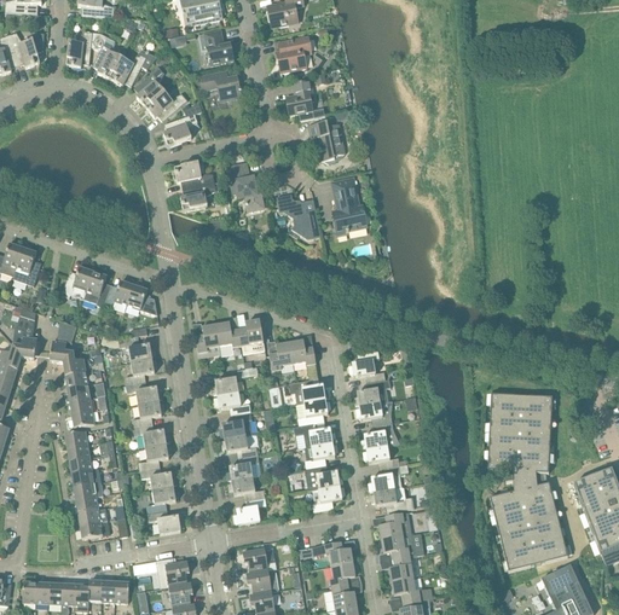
[(5,0),(5,12),(38,13),(38,4),(41,4),(41,0),(5,0)]
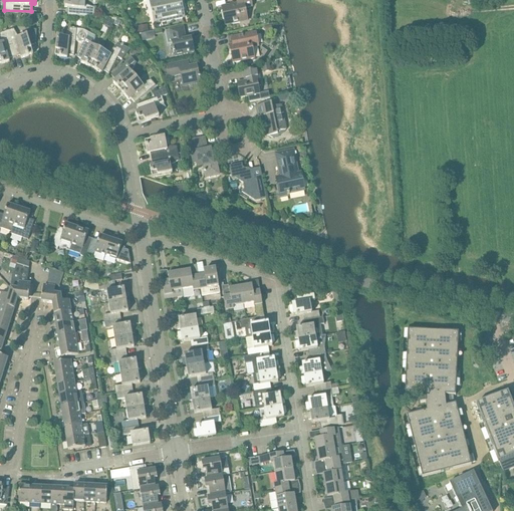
[(64,0),(64,5),(67,5),(67,13),(87,14),(94,14),(94,5),(85,2),(85,0),(64,0)]
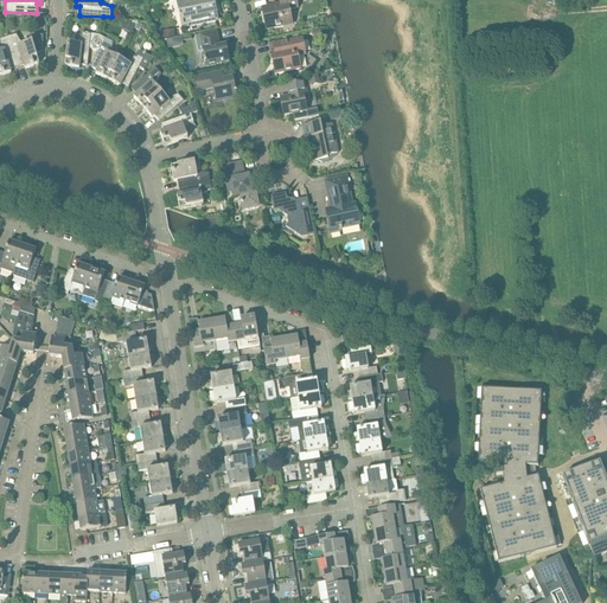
[(216,8),(218,7),(217,0),(196,0),(177,0),(183,25),(217,18),(216,8)]
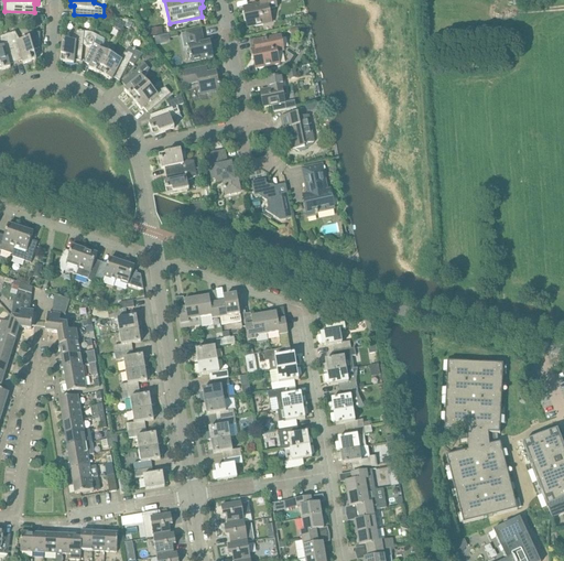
[(260,0),(260,1),(243,4),(247,25),(271,20),(269,7),(277,4),(275,0),(260,0)]
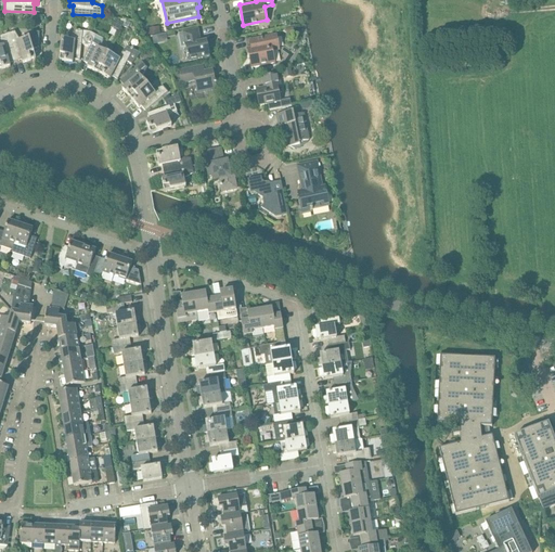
[(206,39),(201,40),(197,26),(179,30),(181,45),(186,43),(189,58),(209,54),(206,39)]
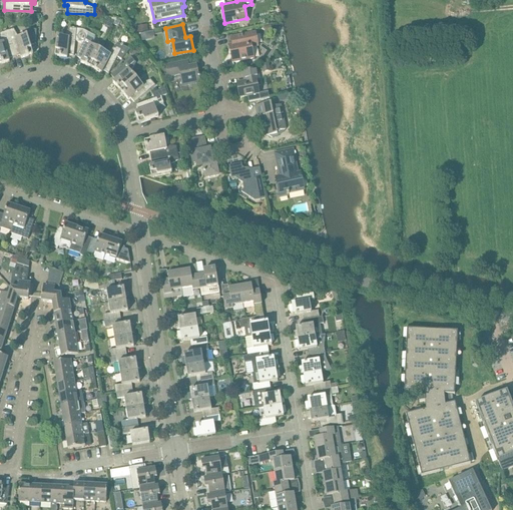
[(65,34),(57,34),(55,54),(67,55),(67,52),(74,53),(75,38),(79,39),(83,27),(69,25),(65,34)]
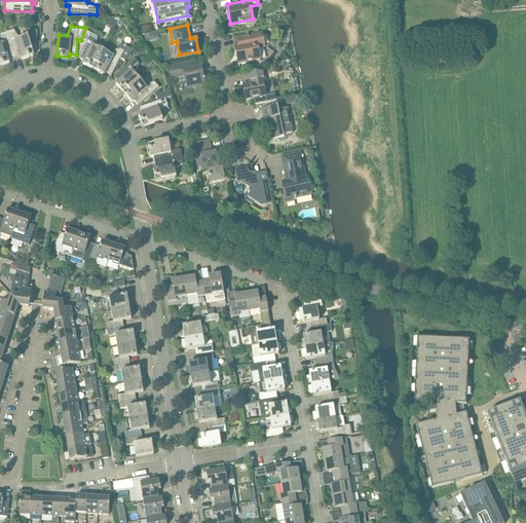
[(13,27),(7,29),(14,55),(21,53),(22,57),(30,54),(34,53),(33,51),(31,44),(37,43),(37,28),(29,28),(28,33),(20,36),(13,27)]
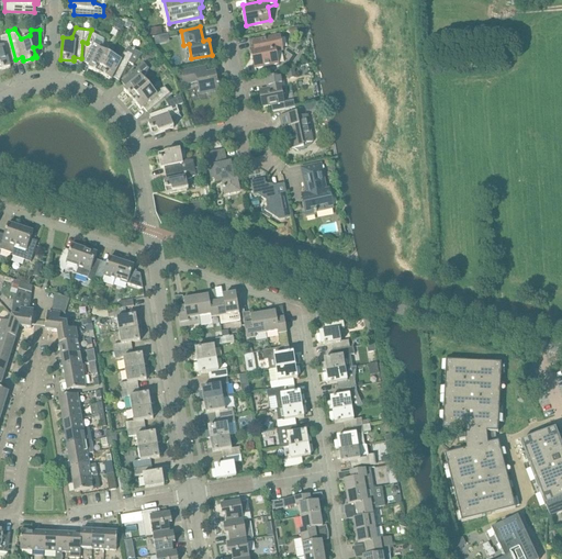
[(90,63),(88,65),(100,71),(101,70),(110,52),(102,47),(104,36),(91,30),(87,43),(91,45),(83,59),(90,63)]
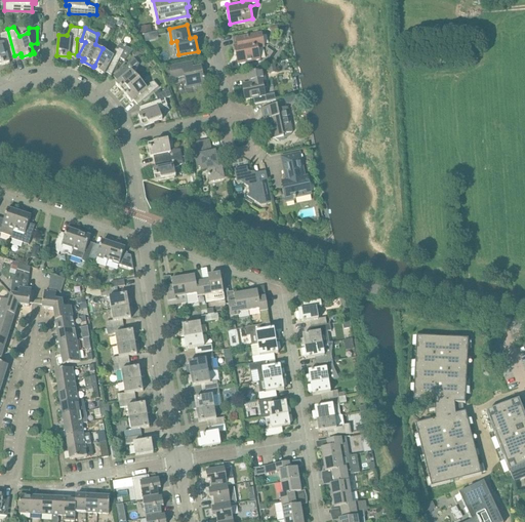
[(0,63),(2,63),(9,61),(8,57),(14,55),(7,29),(0,31),(0,34),(0,41),(0,63)]
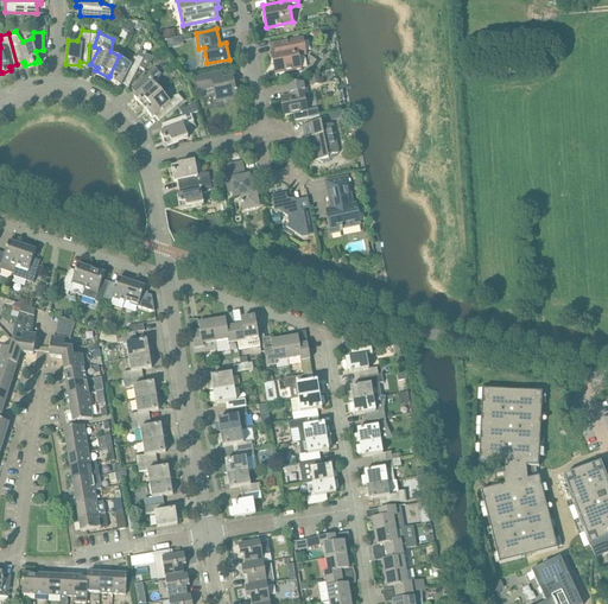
[(303,36),(273,42),(276,50),(271,50),(276,71),(301,67),(298,53),(305,52),(303,36)]
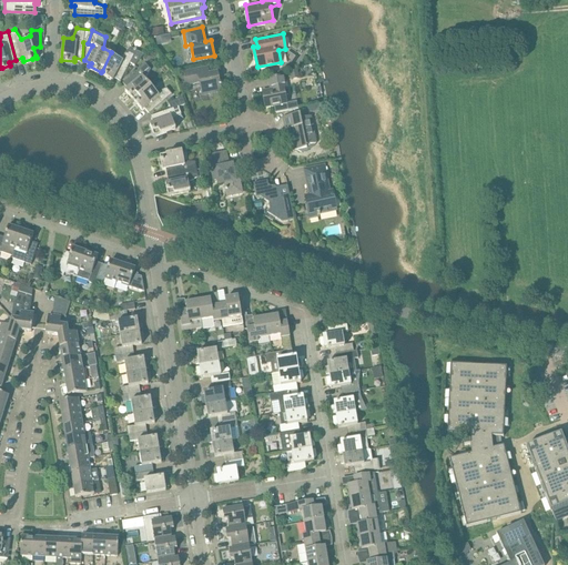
[(102,71),(101,72),(112,78),(114,76),(121,79),(130,61),(134,64),(143,53),(130,46),(120,57),(111,52),(102,71)]
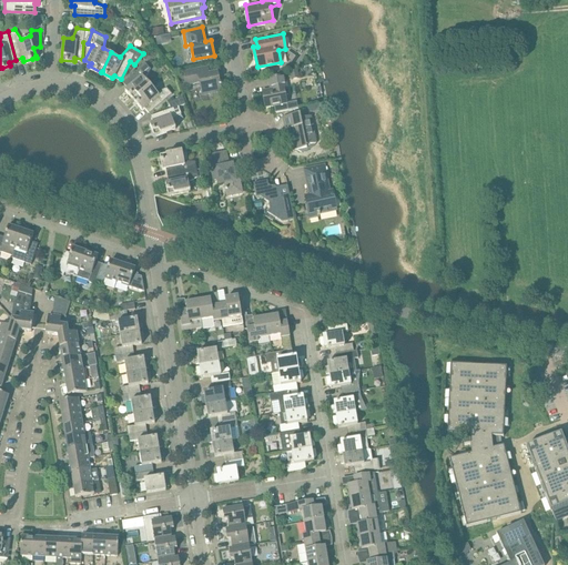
[(125,88),(131,94),(133,98),(151,83),(144,77),(151,67),(145,61),(122,80),(128,86),(125,88)]
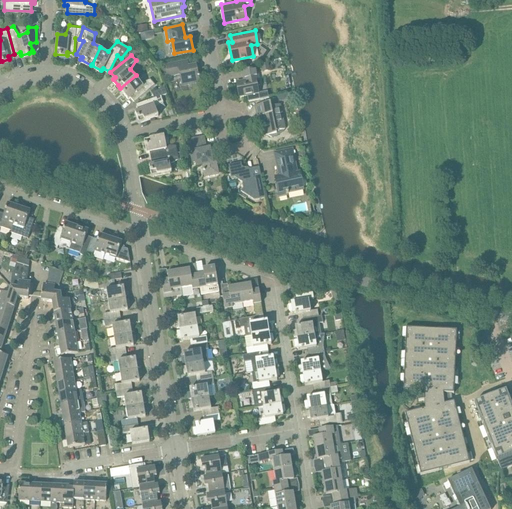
[(187,58),(166,63),(168,74),(180,71),(182,83),(199,80),(198,75),(199,74),(199,73),(198,73),(196,63),(188,64),(187,58)]
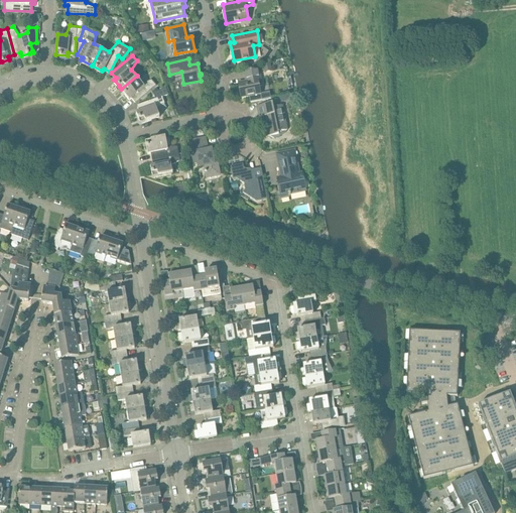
[(247,79),(238,81),(241,96),(249,94),(250,100),(262,98),(262,97),(261,97),(260,92),(261,92),(259,85),(262,84),(260,77),(258,67),(245,70),(247,79)]
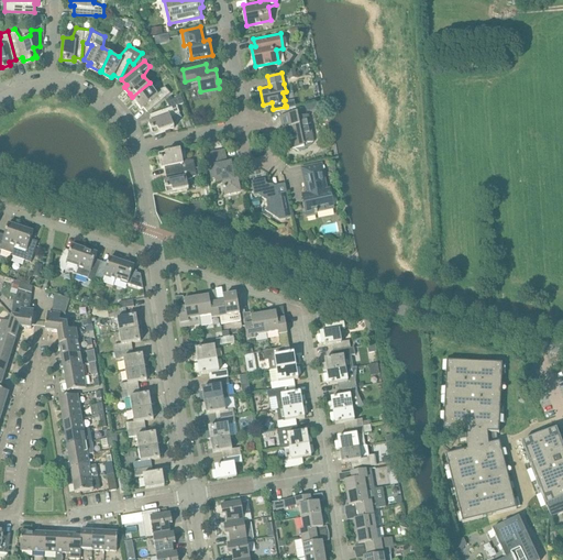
[(150,83),(132,97),(141,107),(143,105),(147,110),(170,91),(165,85),(155,89),(150,83)]
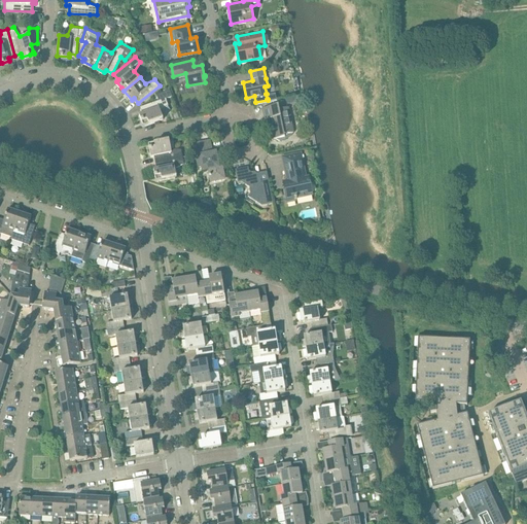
[(143,125),(144,124),(163,117),(160,109),(169,103),(166,97),(172,95),(169,86),(156,94),(159,99),(140,105),(142,111),(139,112),(143,125)]
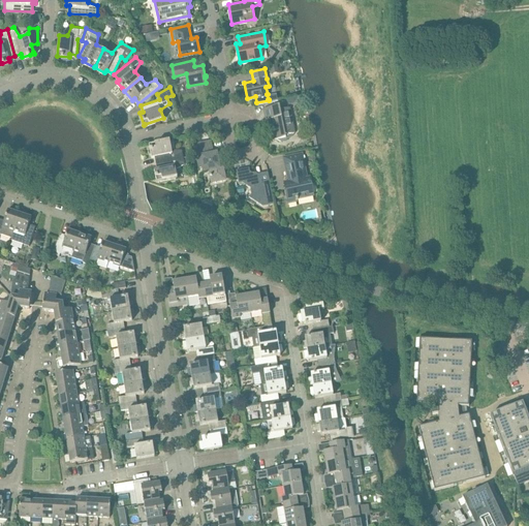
[(269,118),(270,121),(273,138),(277,137),(278,138),(280,138),(281,136),(286,135),(285,133),(294,131),(289,105),(280,107),(279,103),(263,106),(266,118),(269,118)]
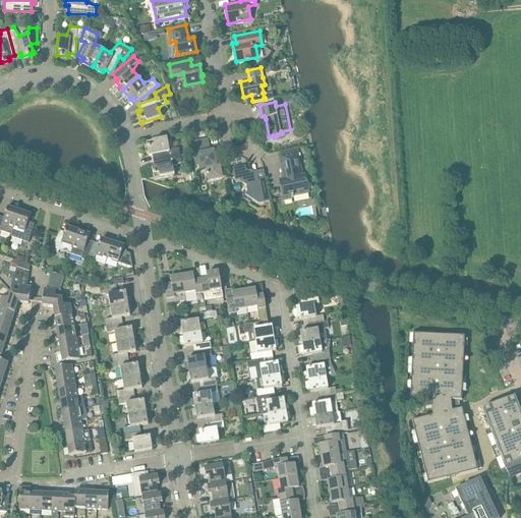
[(167,136),(149,140),(147,140),(149,153),(152,153),(154,159),(180,153),(179,146),(169,145),(167,136)]
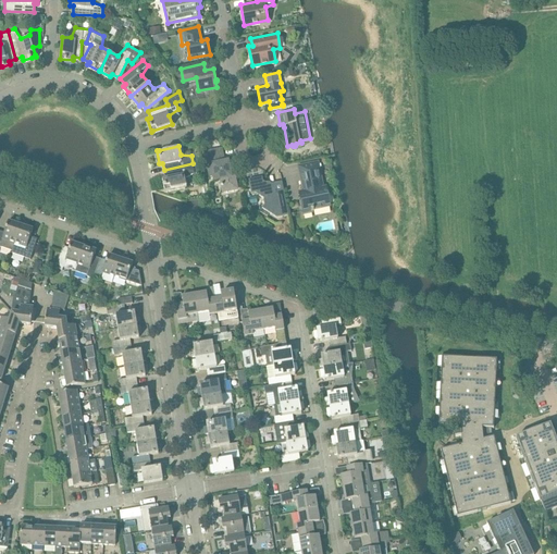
[(221,147),(206,150),(210,174),(214,173),(215,179),(221,177),(223,189),(237,186),(233,165),(230,165),(227,159),(224,160),(221,147)]
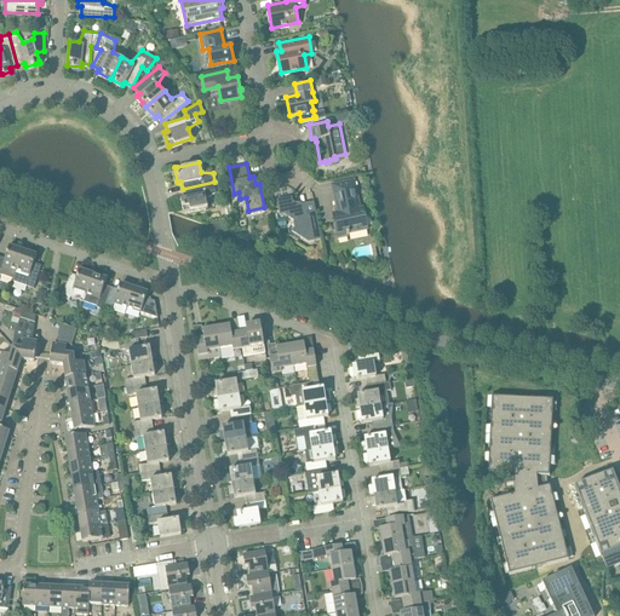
[(360,206),(354,178),(332,182),(337,211),(333,212),(338,236),(348,235),(346,231),(367,228),(362,206),(360,206)]
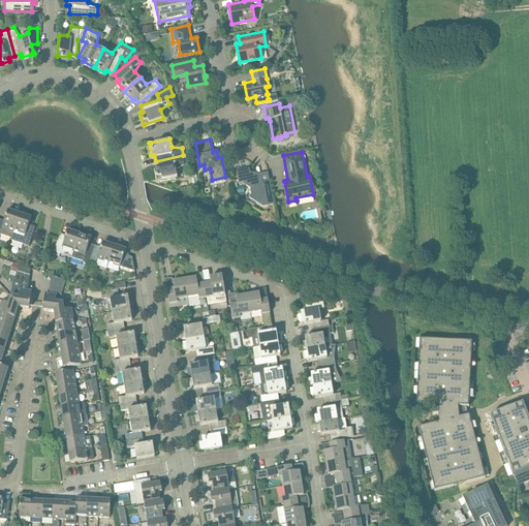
[(192,153),(185,155),(187,164),(189,165),(194,164),(192,153)]
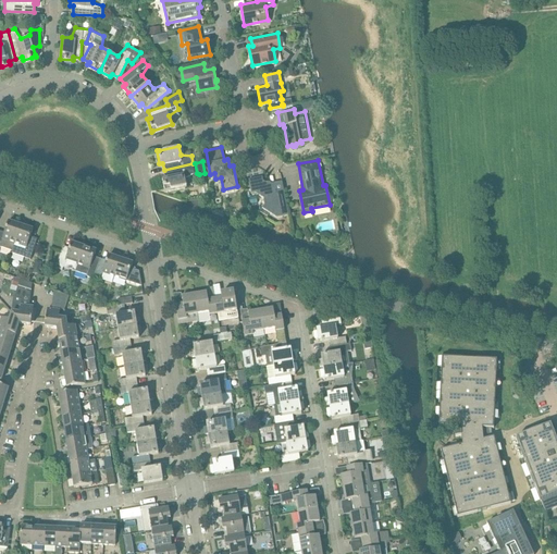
[(162,176),(164,185),(164,189),(186,185),(185,176),(195,171),(193,163),(164,170),(165,176),(162,176)]
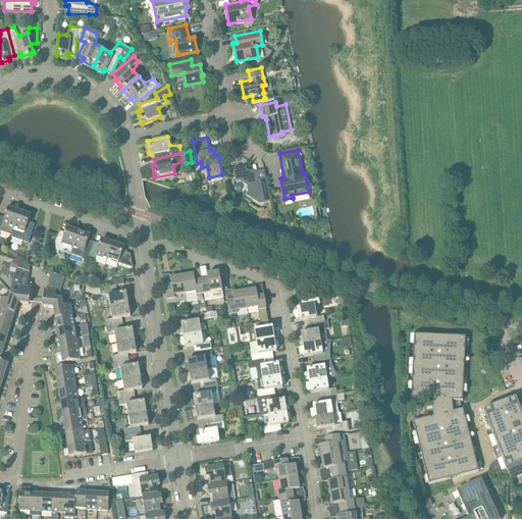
[(270,199),(265,169),(254,171),(247,167),(246,163),(232,166),(236,178),(239,178),(247,184),(248,190),(246,193),(259,202),(270,199)]
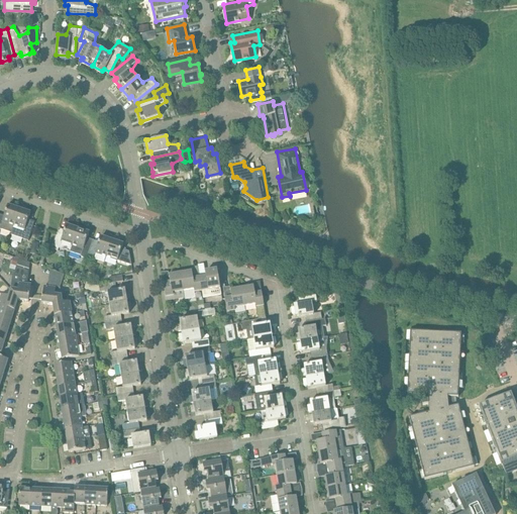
[(4,213),(0,211),(0,226),(11,230),(19,207),(8,203),(4,213)]
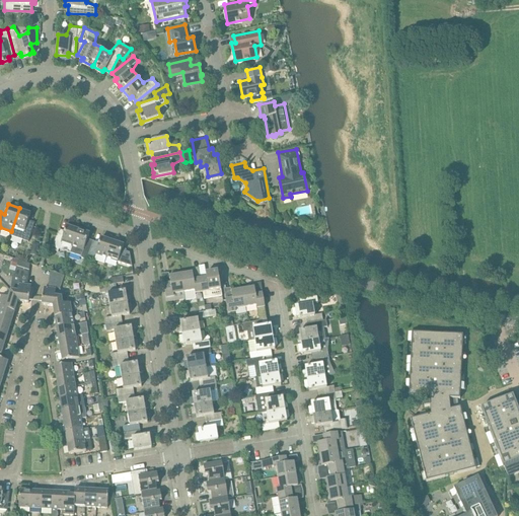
[(27,222),(30,211),(19,208),(11,231),(10,233),(28,239),(33,224),(27,222)]
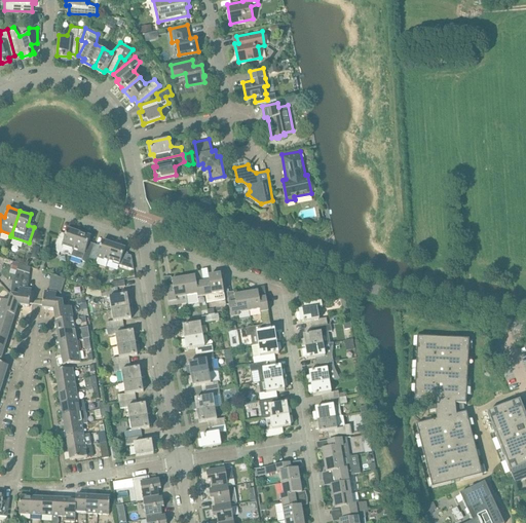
[(54,247),(52,251),(59,253),(60,250),(71,254),(79,230),(68,226),(66,232),(64,237),(59,235),(54,247)]
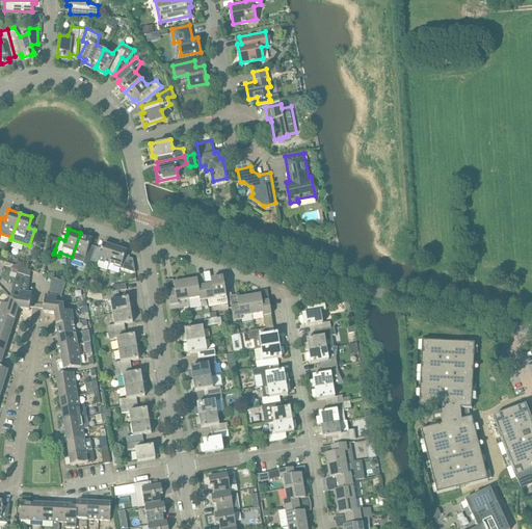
[(80,233),(72,257),(83,261),(89,264),(94,249),(88,247),(89,242),(91,237),(80,233)]
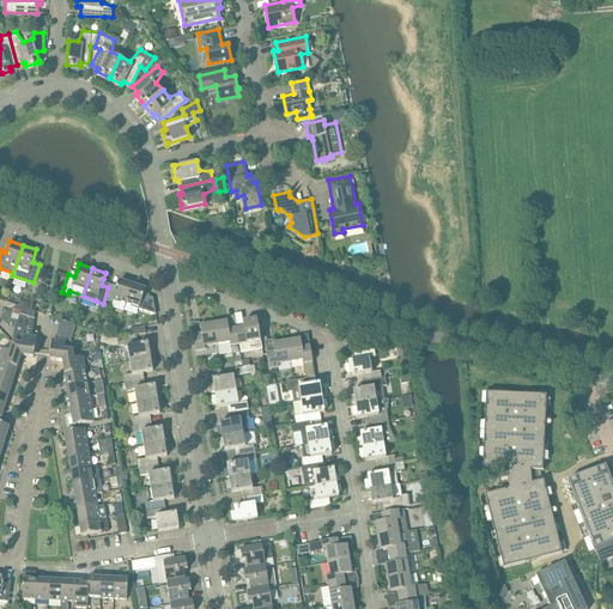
[(108,287),(103,304),(110,306),(113,297),(126,302),(133,282),(119,278),(115,290),(108,287)]
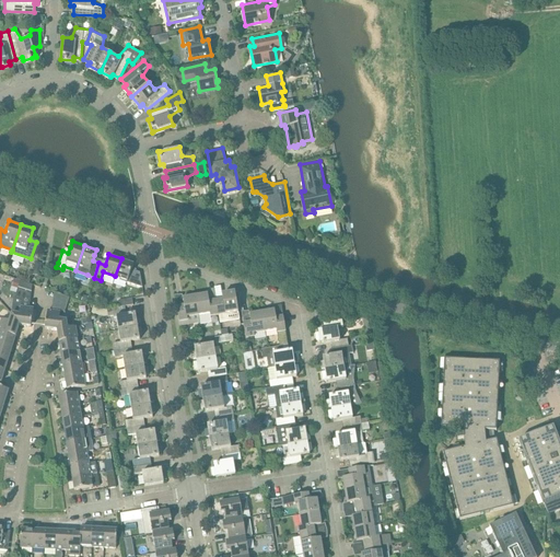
[(121,258),(115,276),(127,280),(142,286),(140,270),(131,267),(133,262),(121,258)]
